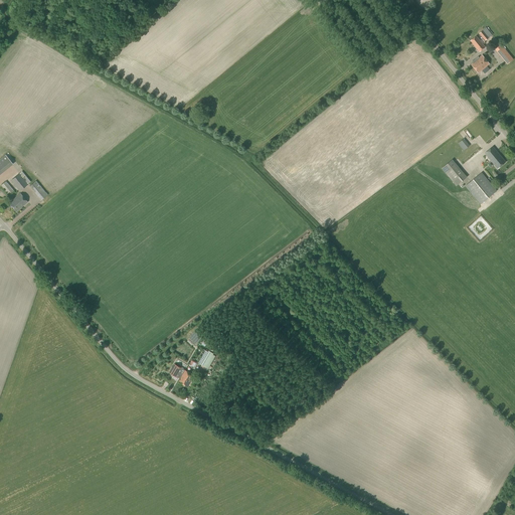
[(479,33),(485,40),(492,35),(486,28),(479,33)]
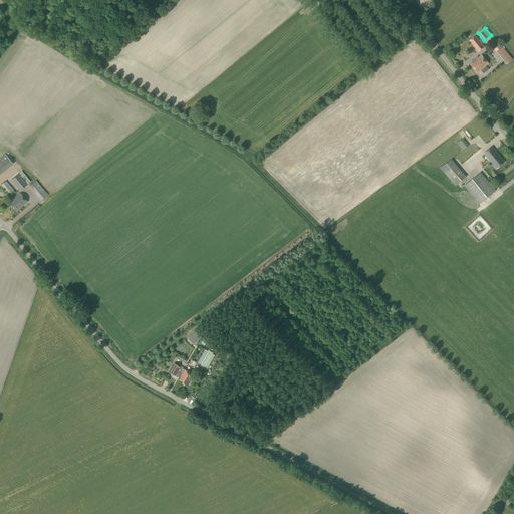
[(479,52),(484,47),(475,36),(469,41),(479,52)]
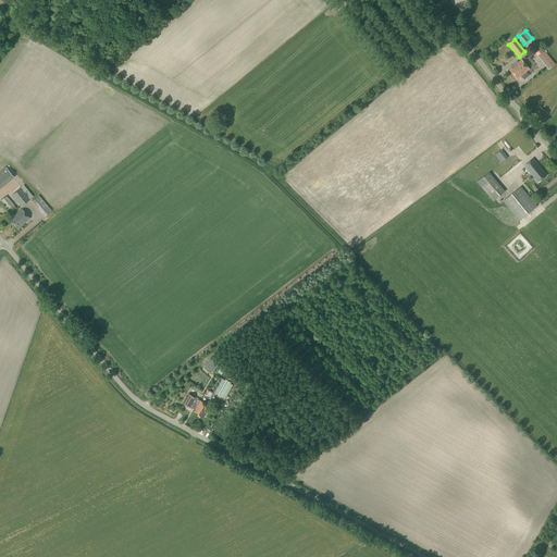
[(548,70),(555,64),(542,47),(534,52),(548,70)]
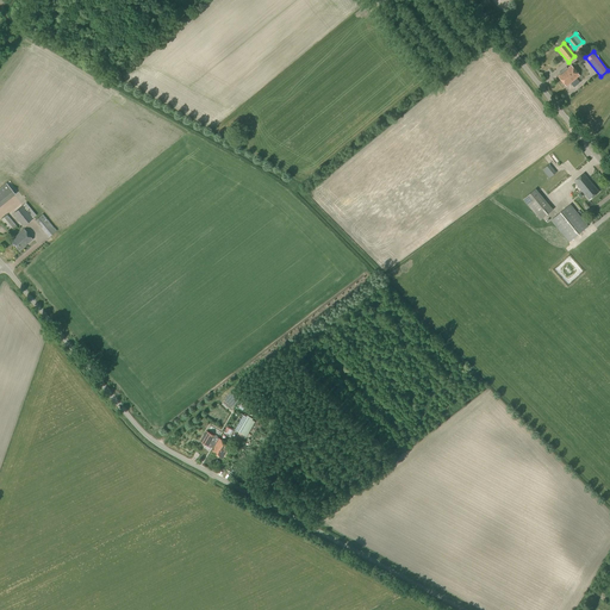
[(566,87),(579,76),(571,66),(567,69),(566,67),(559,74),(560,75),(558,76),(566,87)]
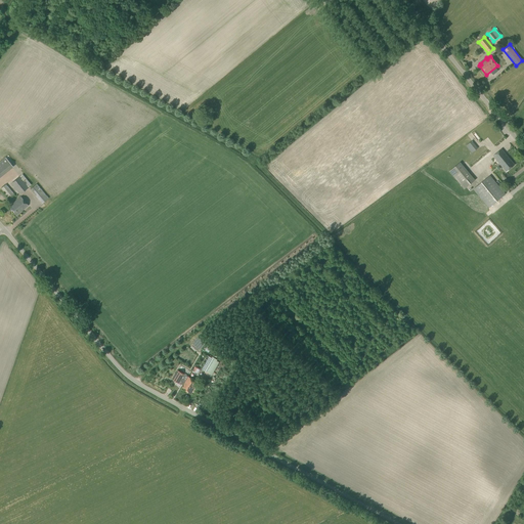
[(497,129),(491,120),(489,122),(488,121),(475,131),(482,141),(497,129)]
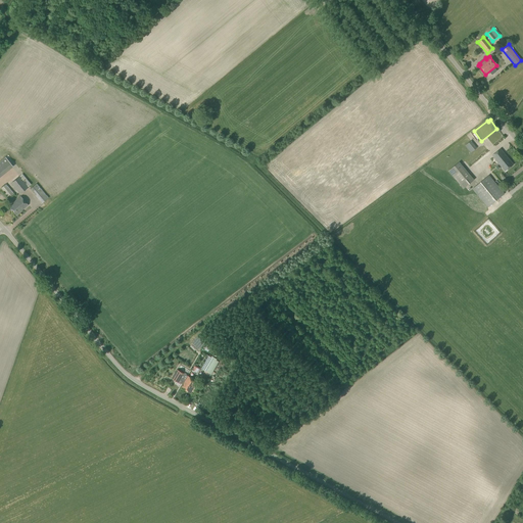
[(471,153),(477,148),(471,141),(465,146),(471,153)]
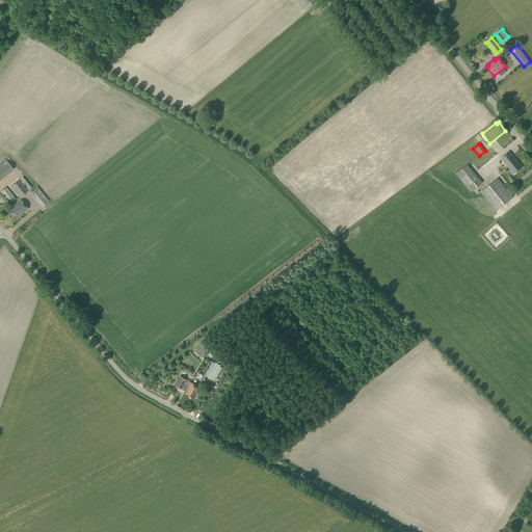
[(479,171),(500,156),(497,151),(476,166),(479,171)]
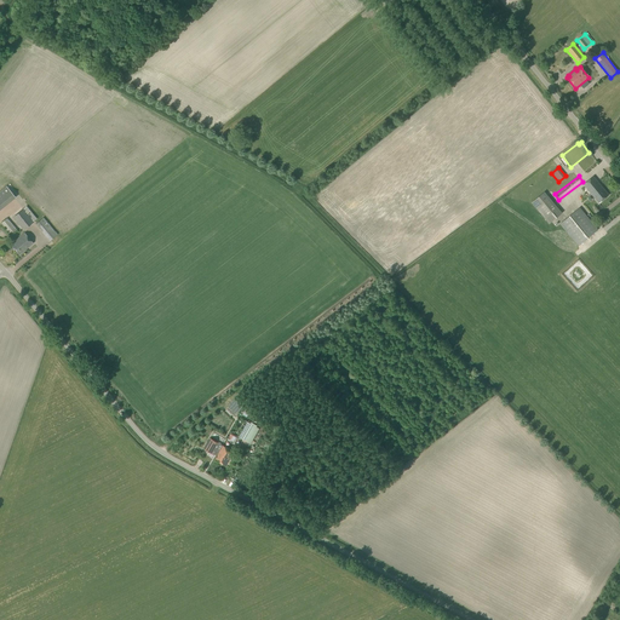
[(598,204),(609,195),(593,177),(584,184),(598,204)]
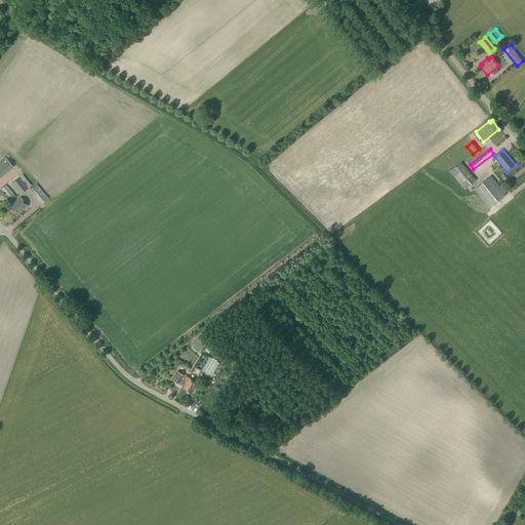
[(0,176),(12,167),(5,158),(0,161),(0,176)]
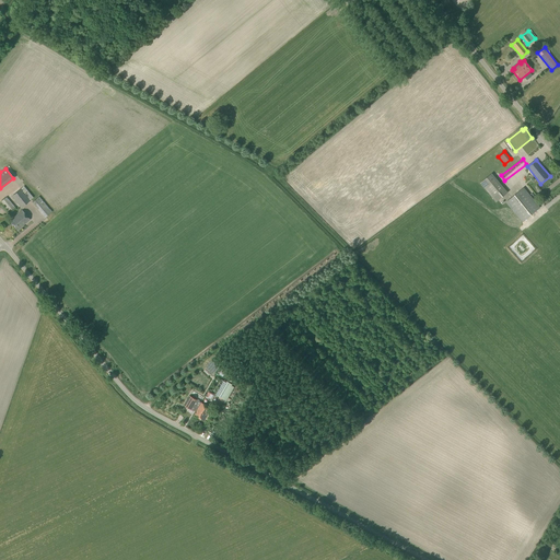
[(496,202),(508,193),(491,174),(480,183),(496,202)]
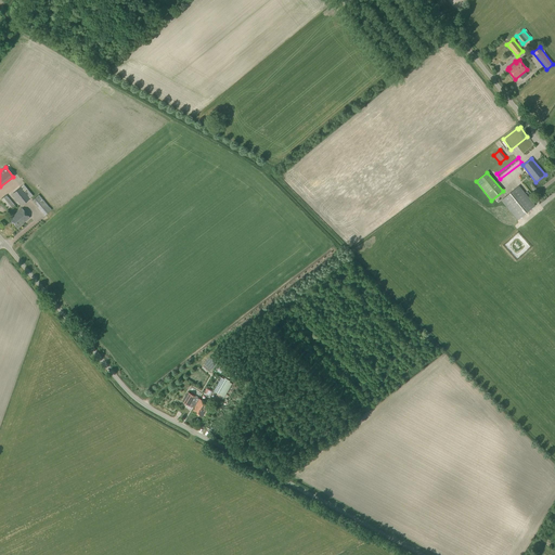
[(24,184),(20,189),(12,194),(21,206),(29,198),(33,196),(24,184)]
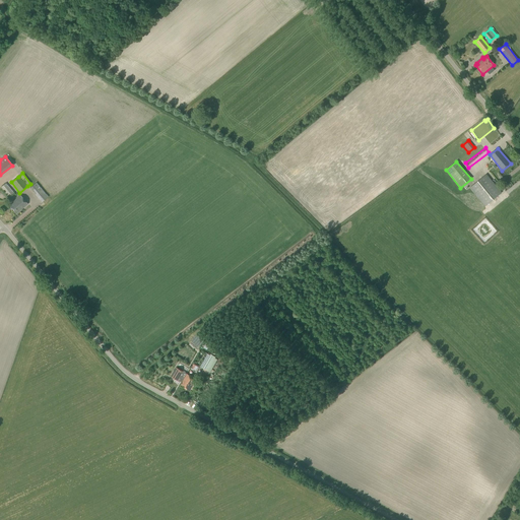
[(484,206),(502,193),(486,175),(469,188),(484,206)]
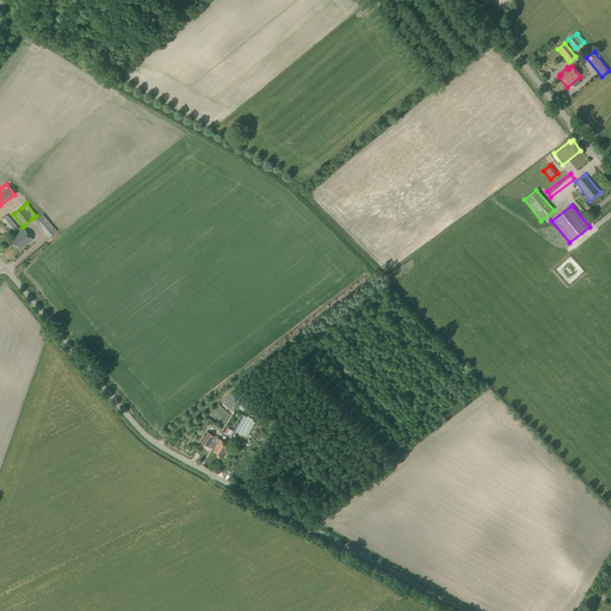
[(11,232),(17,227),(7,215),(1,220),(11,232)]
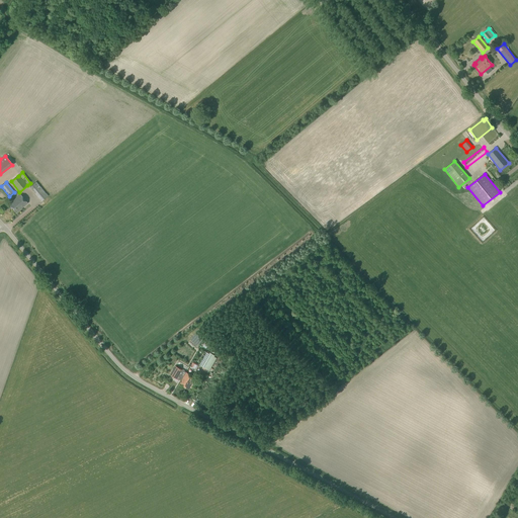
[(41,201),(49,196),(36,182),(29,187),(41,201)]
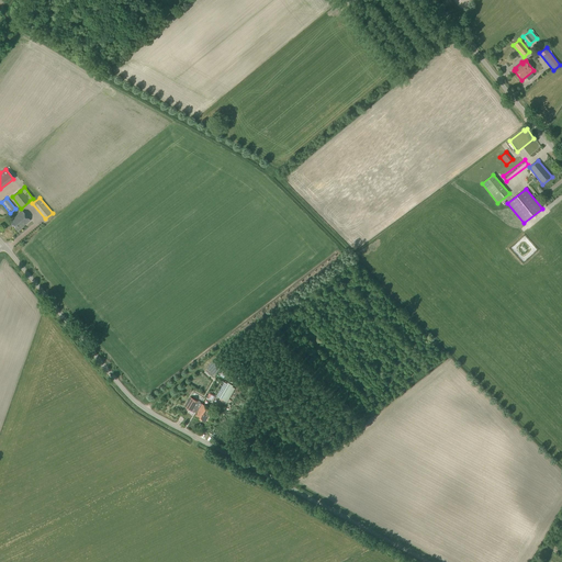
[(18,232),(30,221),(22,212),(10,222),(18,232)]
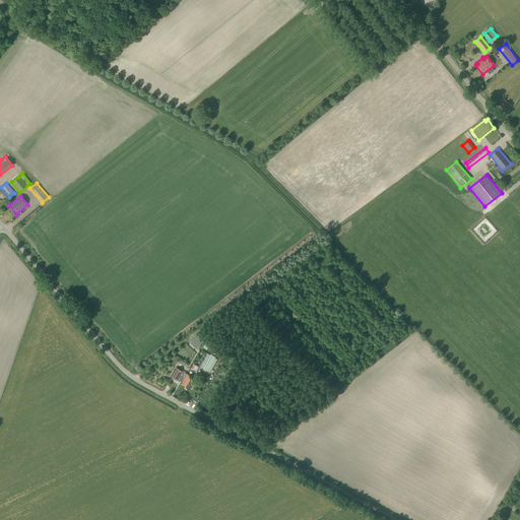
[(509,234),(516,230),(512,223),(505,229),(509,234)]
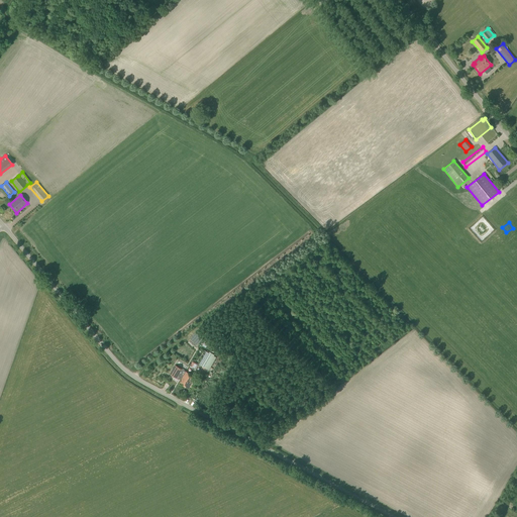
[(209,370),(217,356),(207,350),(199,365),(209,370)]
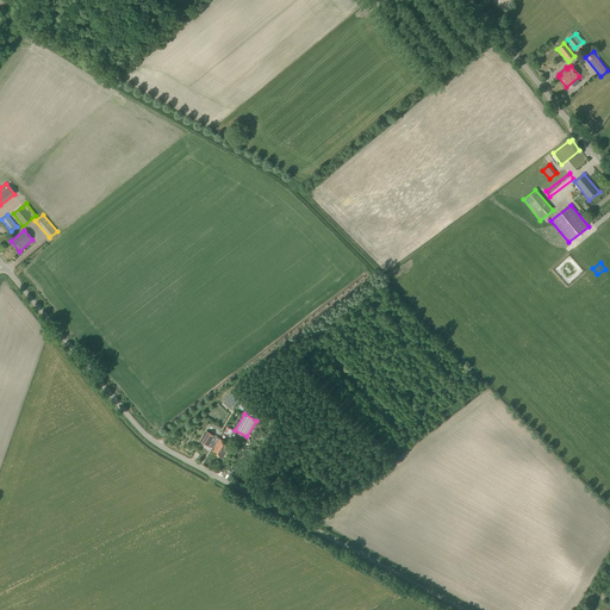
[(215,436),(206,431),(201,442),(209,446),(209,444),(215,448),(211,453),(223,459),(230,446),(219,439),(217,443),(211,441),(215,436)]
